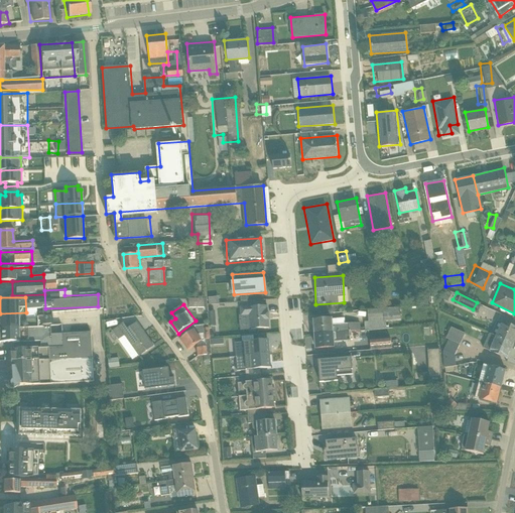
[(249,329),(269,328),(268,305),(241,306),(242,314),(248,314),(249,329)]
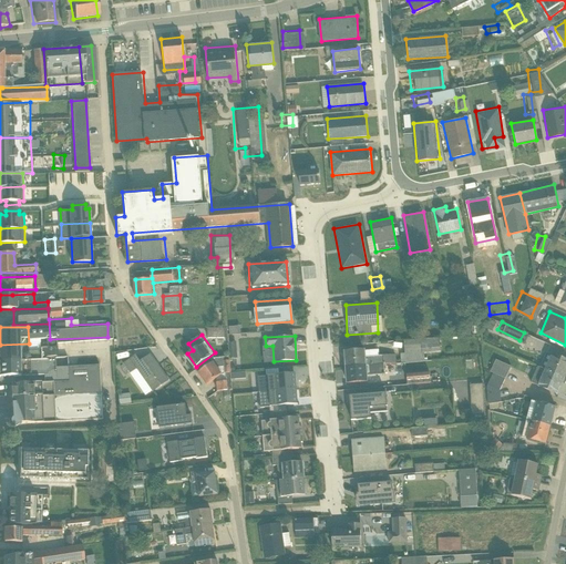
[(436,338),(402,341),(404,359),(423,358),(422,346),(432,345),(433,356),(439,356),(436,338)]
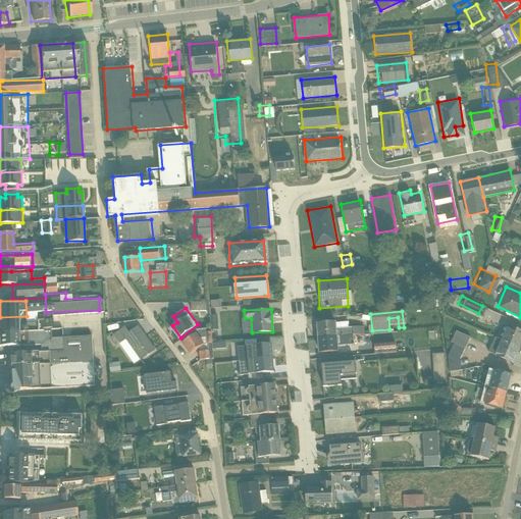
[(0,317),(0,332),(28,331),(27,316),(0,317)]
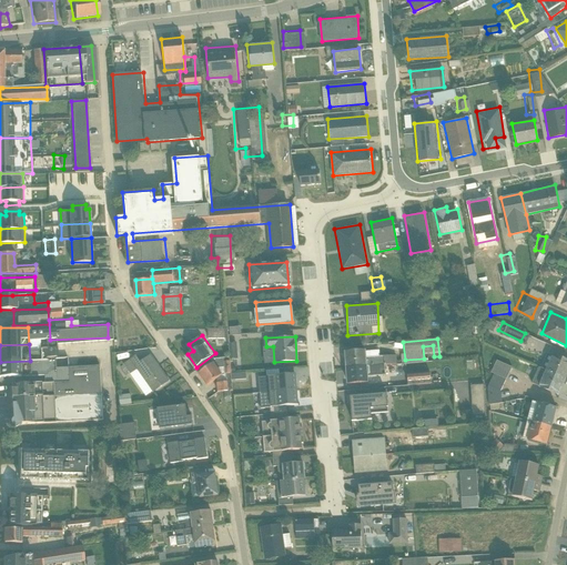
[(343,353),(345,370),(366,369),(364,351),(343,353)]
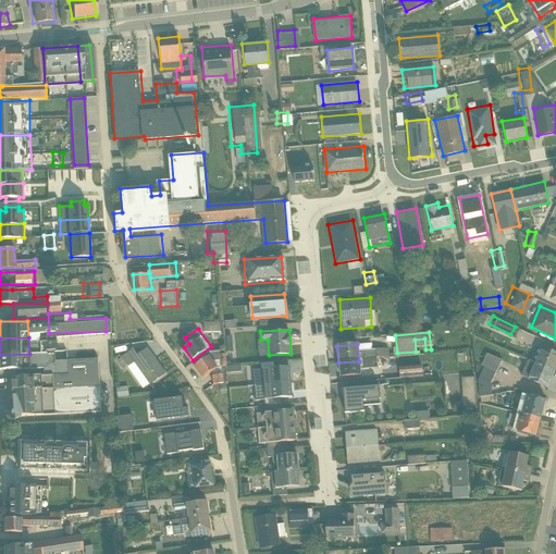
[(487,379),(498,352),(483,345),(477,362),(483,365),(479,376),(487,379)]
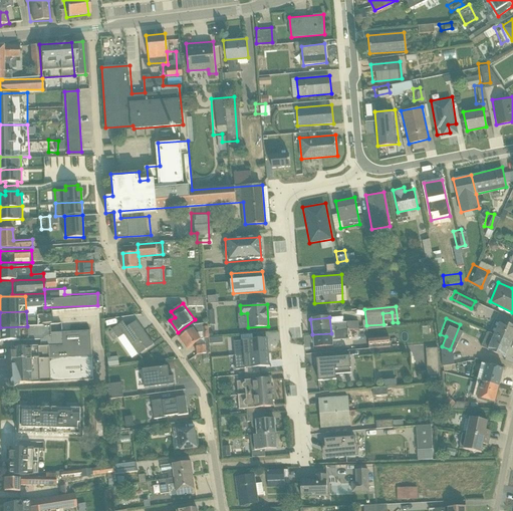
[(154,343),(136,319),(127,326),(123,320),(112,328),(136,357),(154,343)]
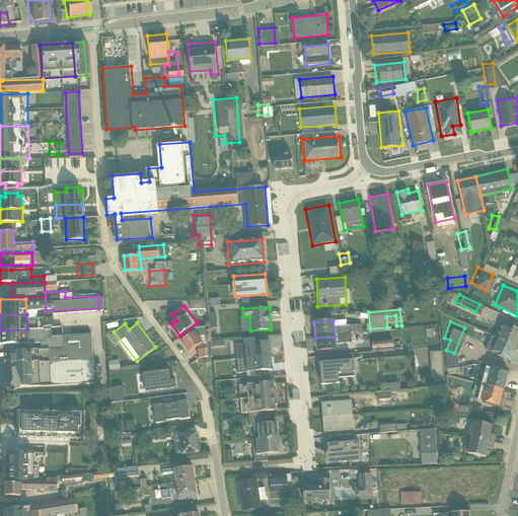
[(517,328),(504,322),(497,337),(516,346),(517,343),(517,328)]
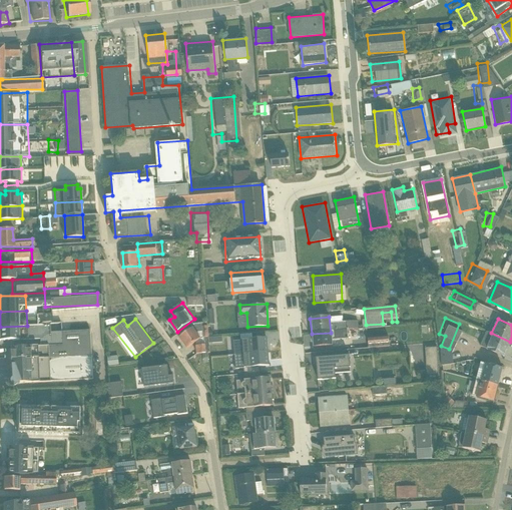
[(193,328),(181,337),(189,347),(196,341),(197,354),(202,353),(203,361),(212,360),(208,322),(192,324),(193,328)]
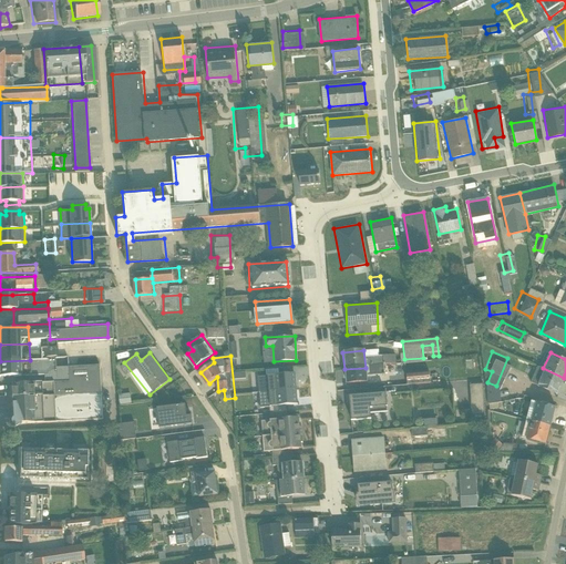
[(0,375),(30,375),(30,360),(0,361),(0,375)]
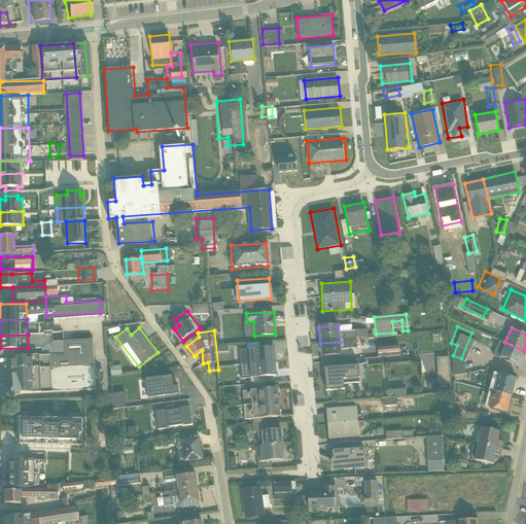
[(397,337),(376,339),(377,351),(399,348),(397,337)]
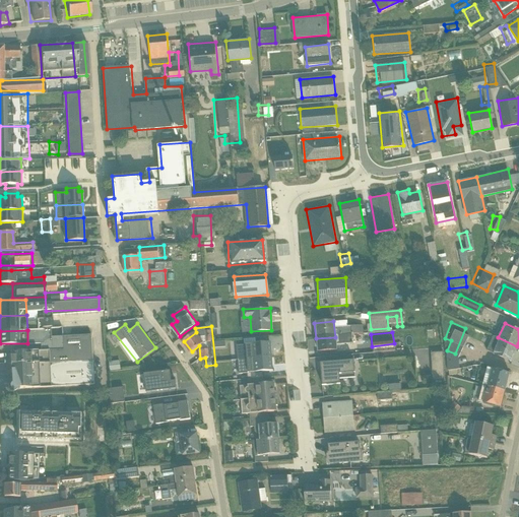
[(317,352),(336,351),(335,337),(316,338),(317,352)]
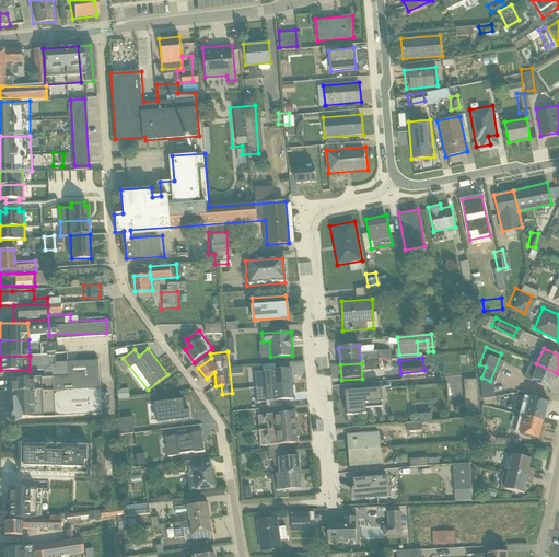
[(530,379),(550,389),(557,373),(536,363),(530,379)]
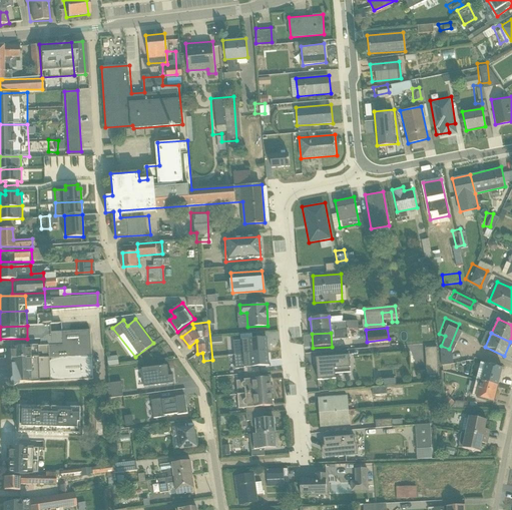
[(235,354),(271,351),(269,337),(234,340),(235,354)]
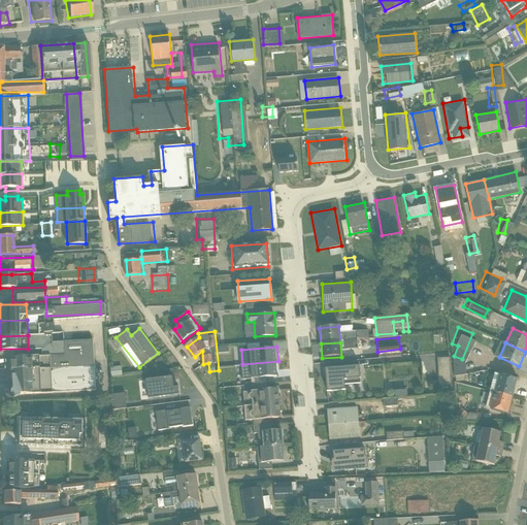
[(47,367),(47,354),(12,355),(13,369),(47,367)]
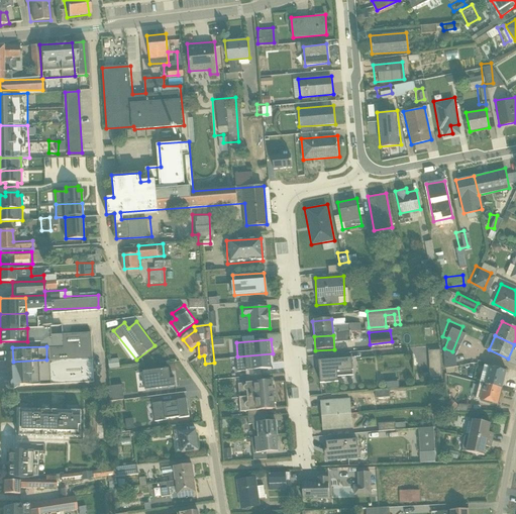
[(423,348),(426,376),(437,374),(435,347),(423,348)]
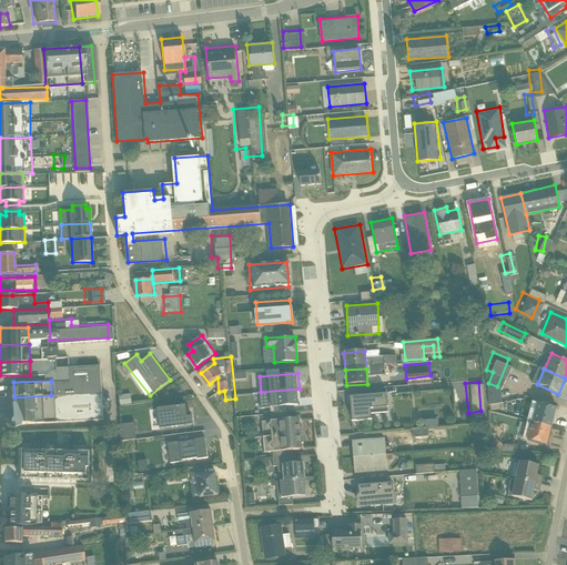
[(301,404),(300,389),(261,392),(262,407),(272,406),(272,413),(289,411),(289,405),(301,404)]
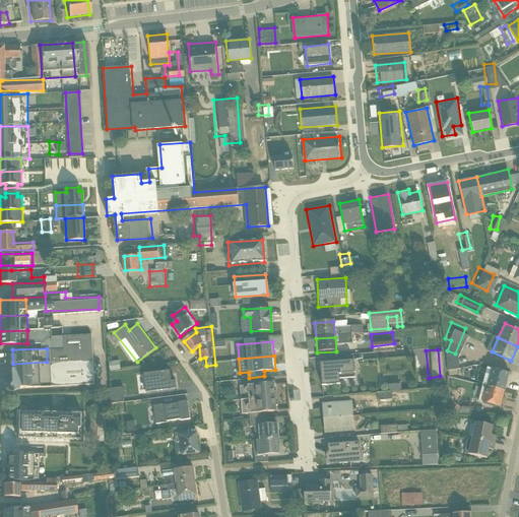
[(94,383),(92,360),(47,362),(48,385),(94,383)]
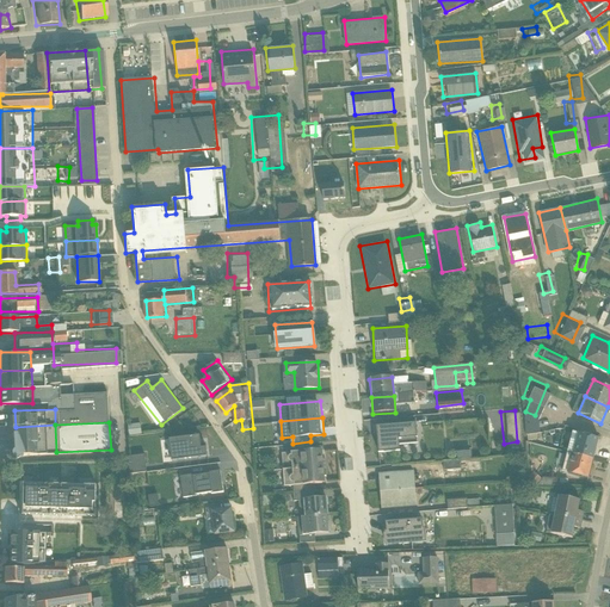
[(417,437),(416,422),(374,427),(376,452),(399,450),(398,439),(417,437)]
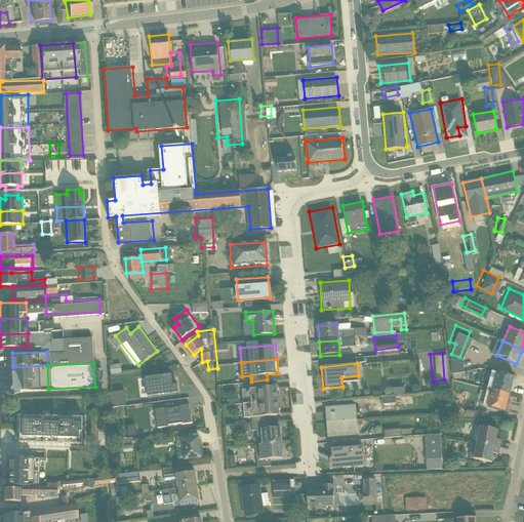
[(116,364),(106,364),(106,372),(116,372),(116,364)]
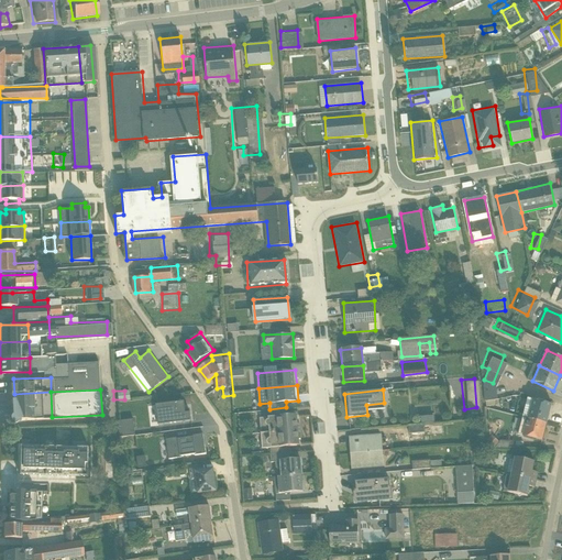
[(15,421),(52,420),(52,417),(51,392),(14,394),(15,421)]
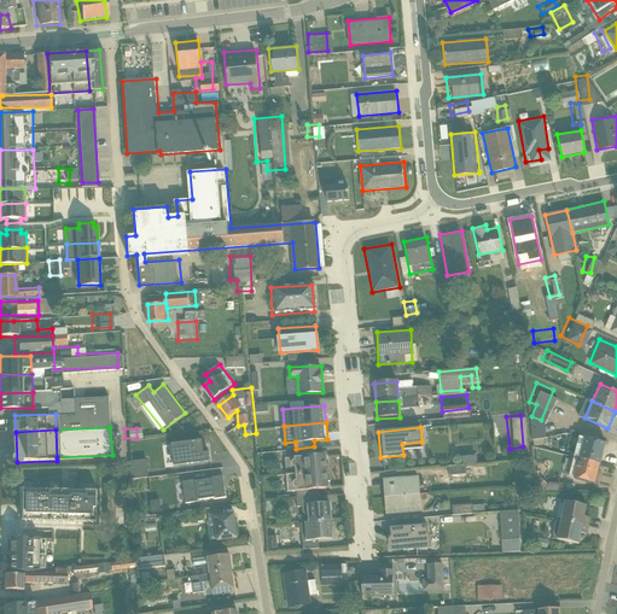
[(580,437),(574,458),(599,466),(604,443),(580,437)]
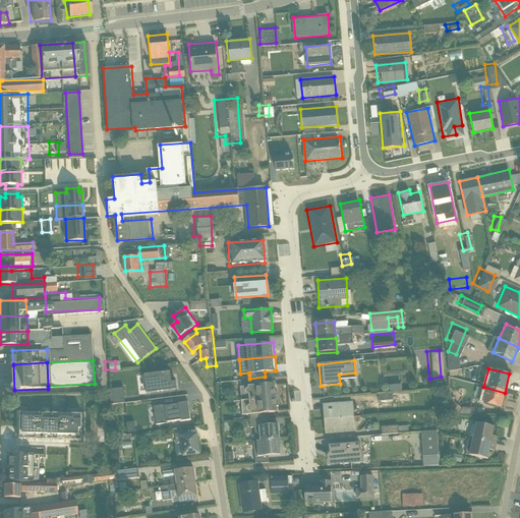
[(169,371),(146,373),(147,391),(178,387),(177,380),(170,381),(169,371)]
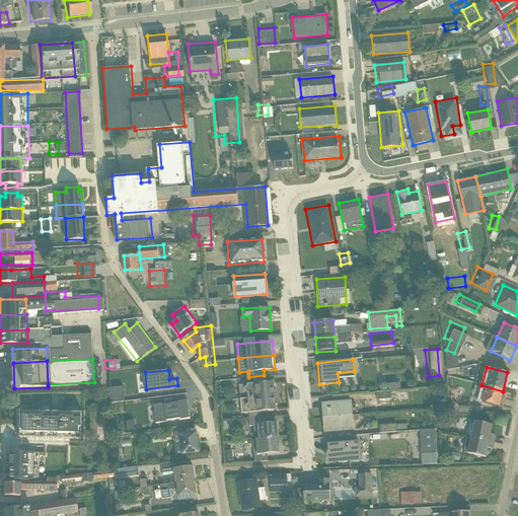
[(240,384),(240,398),(275,396),(274,382),(240,384)]
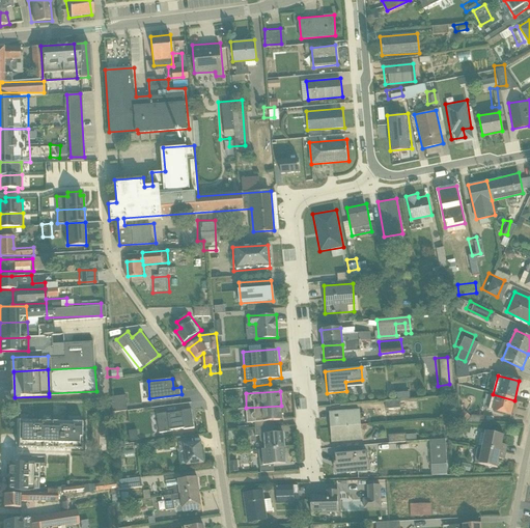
[(487,410),(509,416),(514,400),(493,394),(487,410)]
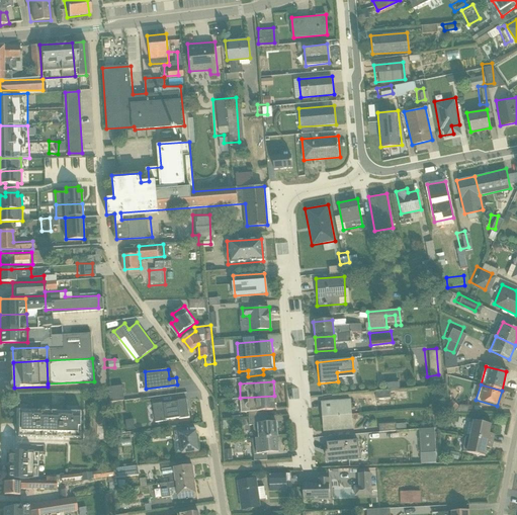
[(392,397),(391,390),(377,391),(377,398),(392,397)]
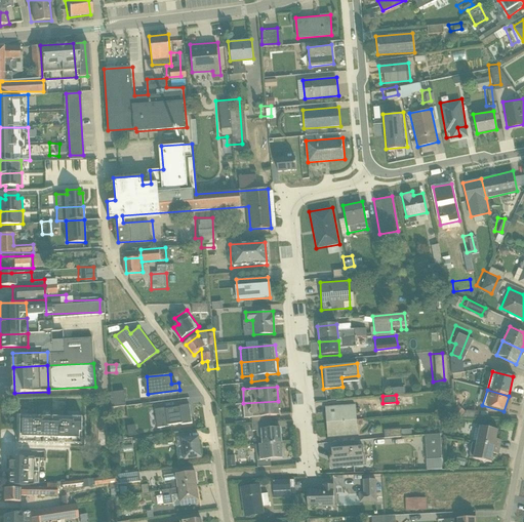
[(244,417),(279,415),(278,401),(243,403),(244,417)]
